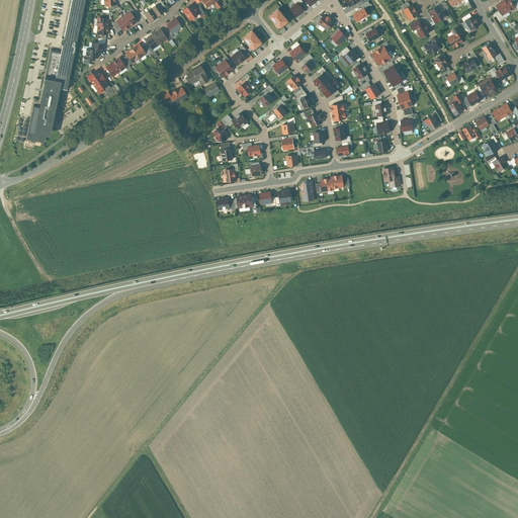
[(38,107),(33,106),(26,139),(45,143),(47,136),(50,137),(60,88),(67,89),(85,0),(72,0),(61,53),(52,51),(46,78),(45,77),(38,107)]
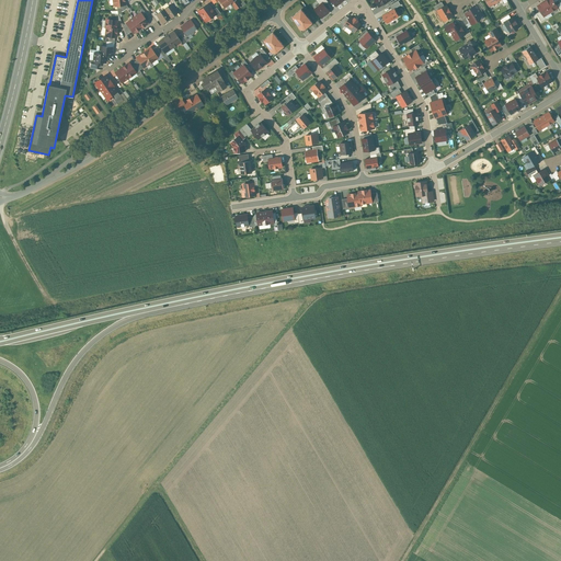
[(390,6),(392,10),(395,8),(401,4),(398,0),(391,4),(390,6)]
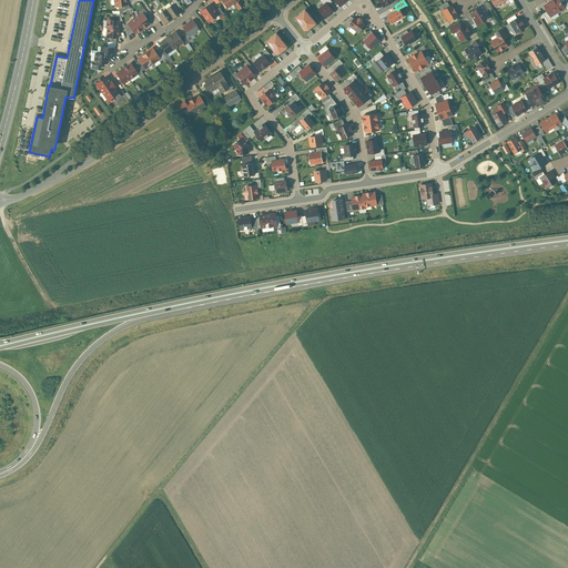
[(553,0),(550,2),(557,12),(564,8),(565,8),(563,6),(561,2),(559,0),(553,0)]
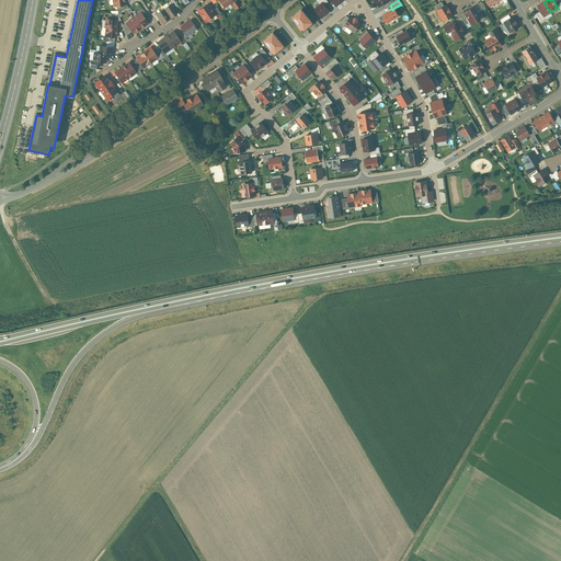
[(324,4),(322,1),(319,3),(315,8),(322,16),(330,11),(324,4)]
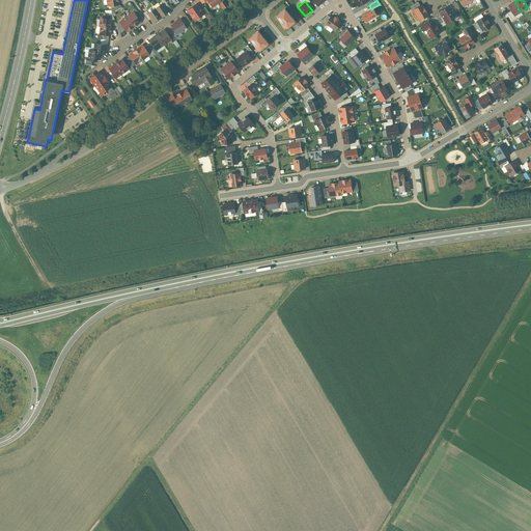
[(415,9),(420,6),(418,1),(410,6),(413,10),(414,10),(414,9),(415,9)]
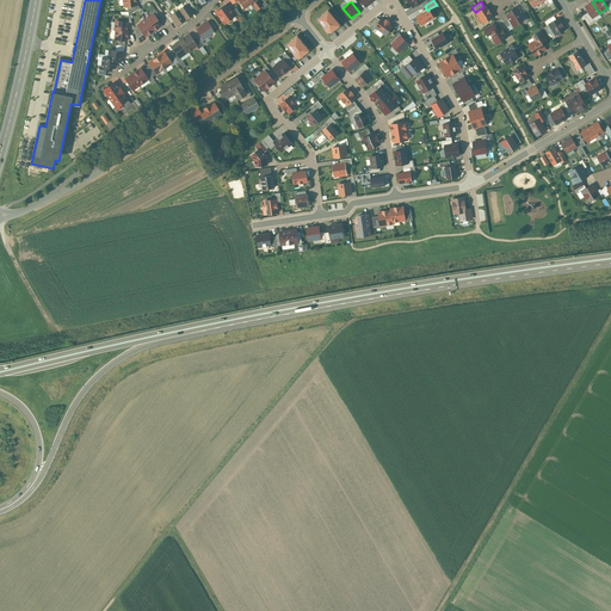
[(592,2),(585,6),(588,12),(592,18),(599,13),(592,2)]
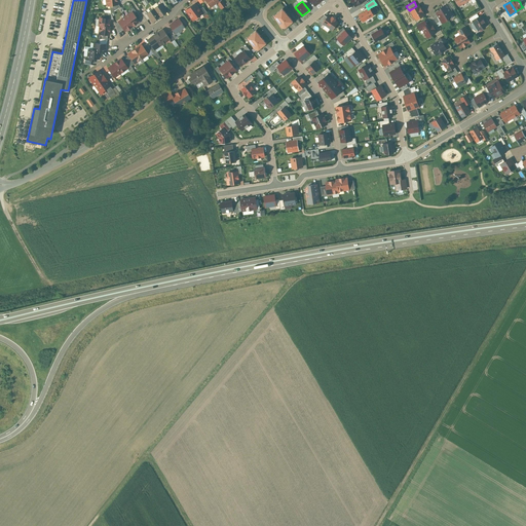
[(164,8),(160,3),(160,4),(153,8),(159,16),(166,11),(164,8)]
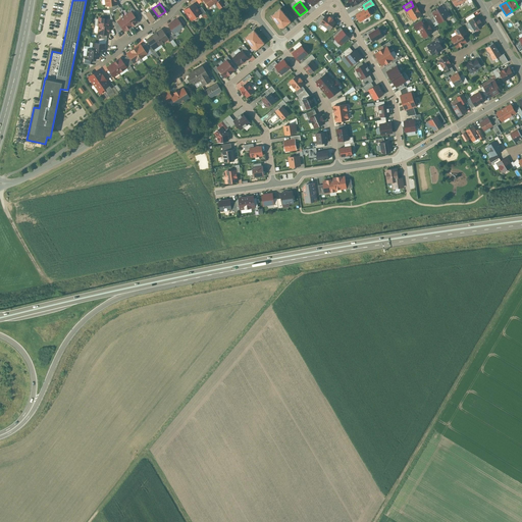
[(193,3),(189,7),(196,16),(200,13),(197,9),(196,7),(195,7),(194,6),(195,6),(193,3)]
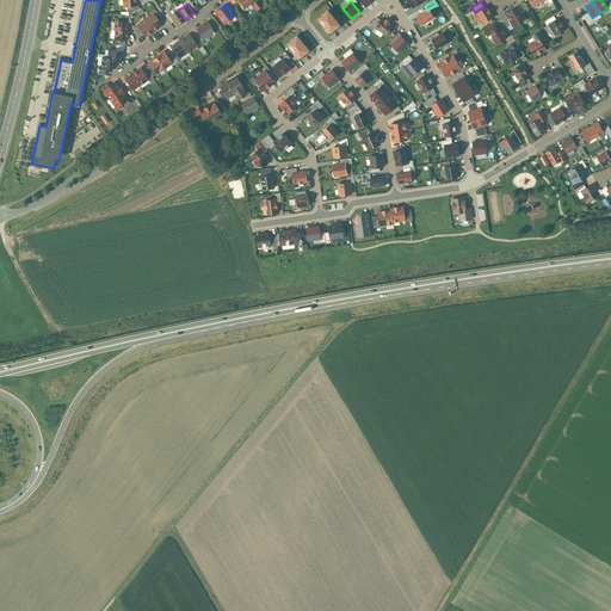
[(519,20),(525,17),(524,14),(524,12),(520,4),(512,8),(513,11),(519,20)]
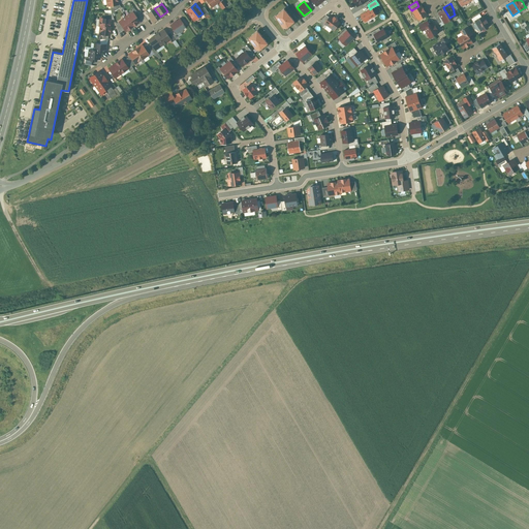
[(418,6),(413,9),(412,9),(412,10),(414,12),(413,13),(415,17),(416,17),(418,19),(418,20),(426,16),(427,14),(426,14),(425,11),(423,8),(421,5),(418,6)]
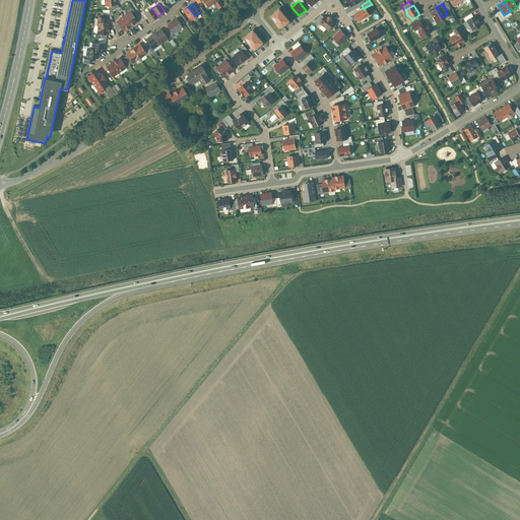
[(195,16),(188,7),(183,10),(186,14),(190,19),(195,16)]
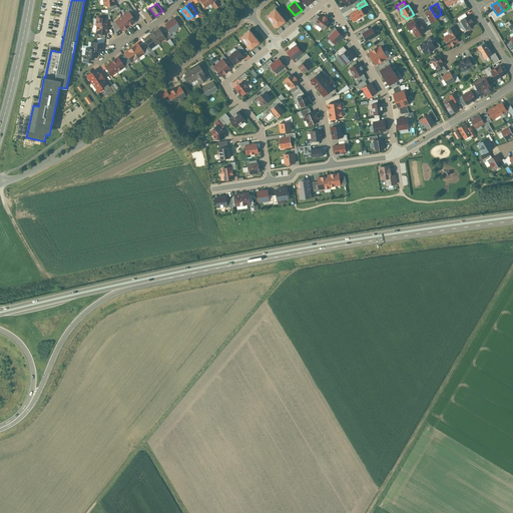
[(202,13),(197,7),(193,9),(196,13),(198,16),(202,13)]
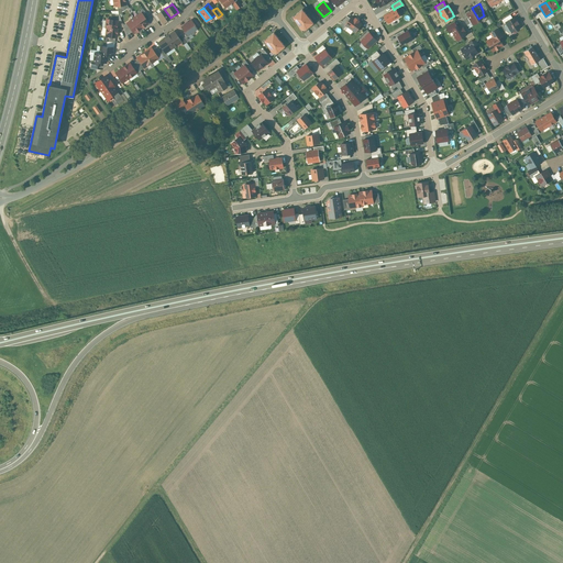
[(400,17),(396,8),(394,10),(385,14),(389,23),(400,17)]
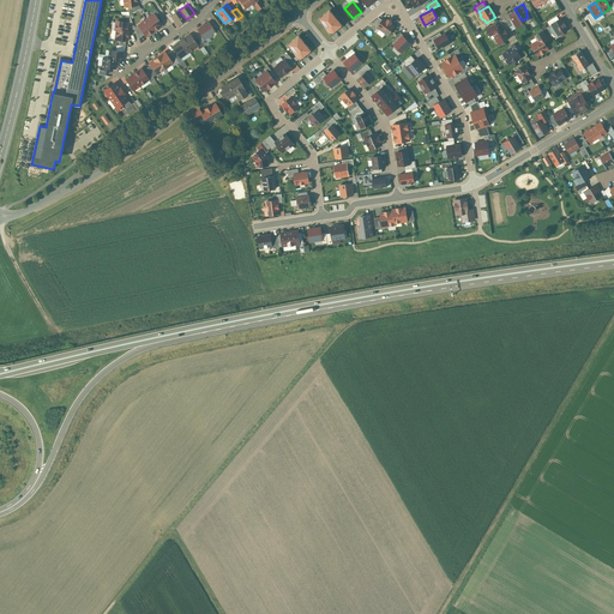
[(172,16),(170,16),(175,22),(178,25),(186,19),(179,10),(172,16)]
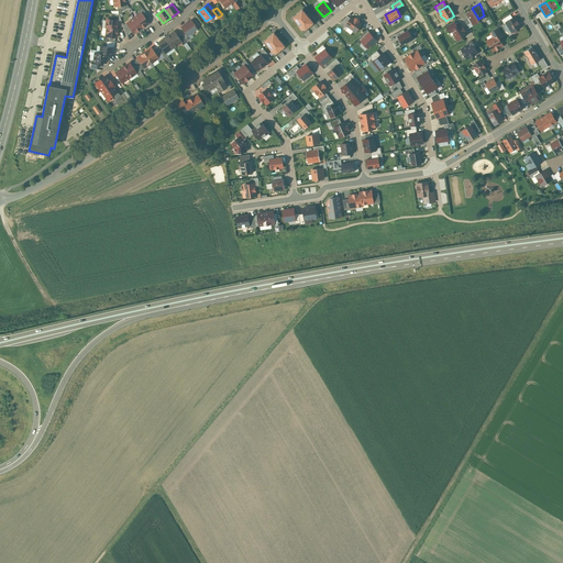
[(313,22),(302,9),(300,11),(293,17),(296,20),(295,21),(300,29),(301,28),(305,31),(313,22)]
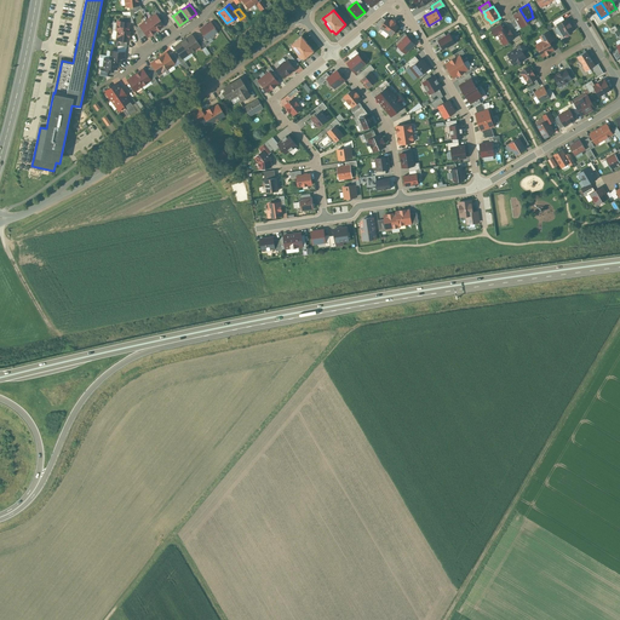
[(521,11),(512,16),(514,18),(515,21),(515,19),(516,19),(521,27),(528,23),(527,21),(521,11)]
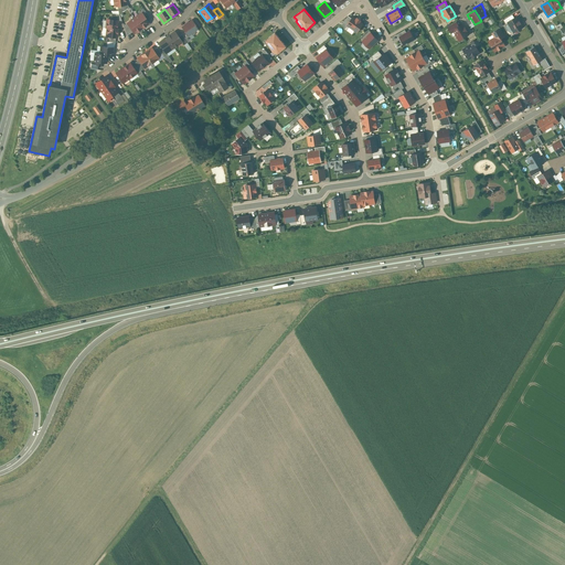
[(158,14),(156,11),(151,13),(157,22),(161,20),(157,14),(158,14)]
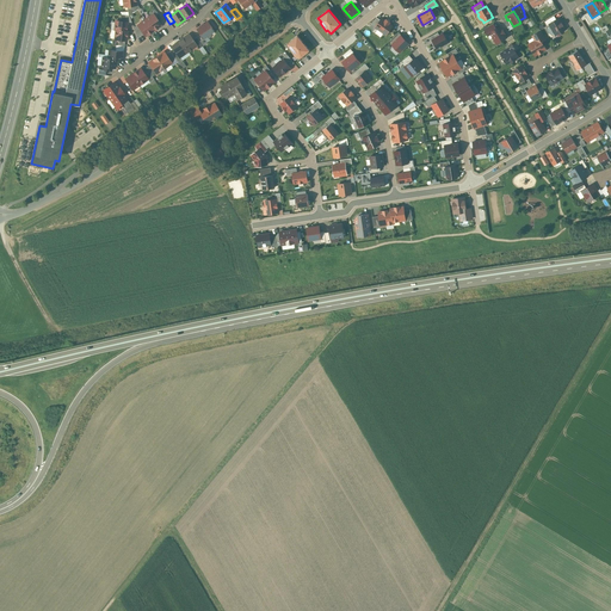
[(592,18),(588,12),(584,14),(590,24),(594,20),(592,18)]
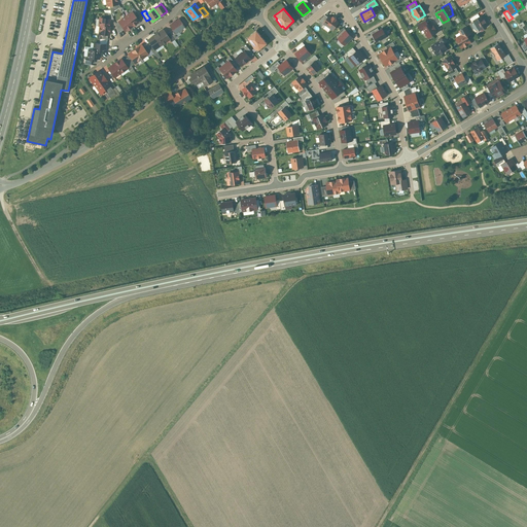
[(132,12),(126,16),(132,26),(133,25),(134,26),(136,24),(135,24),(138,22),(138,21),(135,16),(132,12)]
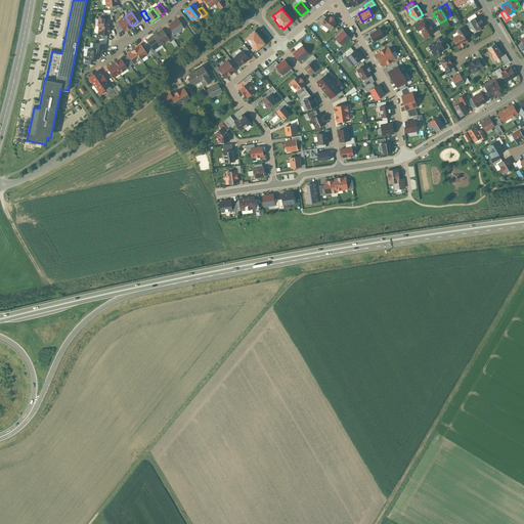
[(326,16),(323,14),(317,23),(320,25),(322,23),(321,23),(326,16)]
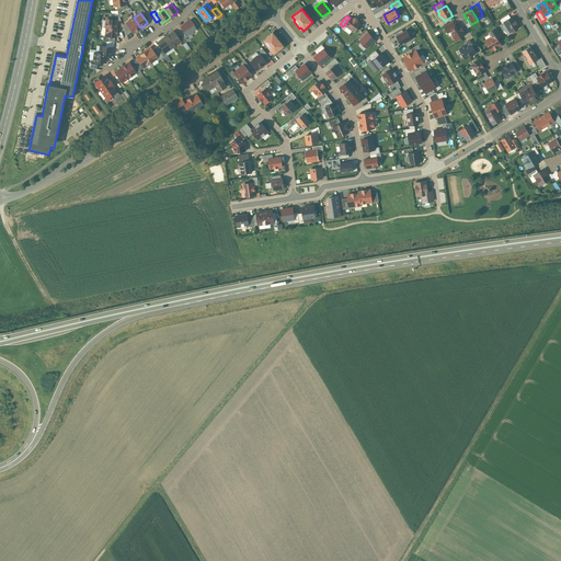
[(353,18),(351,15),(350,18),(344,24),(345,24),(355,32),(362,23),(358,21),(359,20),(354,16),(353,18)]
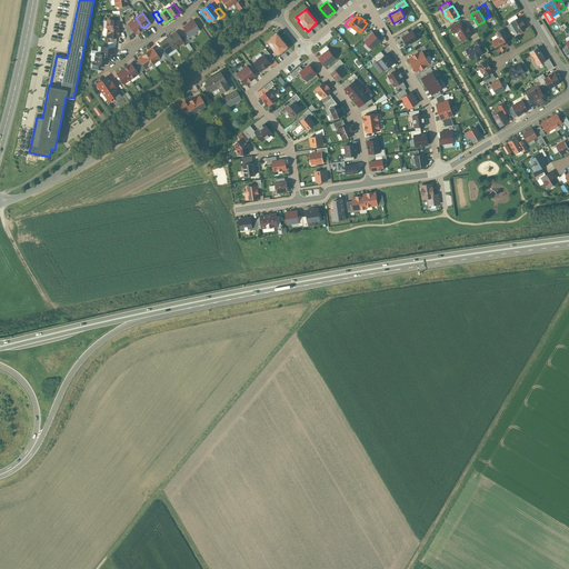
[(518,18),(511,22),(517,32),(518,32),(518,33),(520,33),(521,32),(521,31),(521,30),(526,28),(520,17),(518,18)]
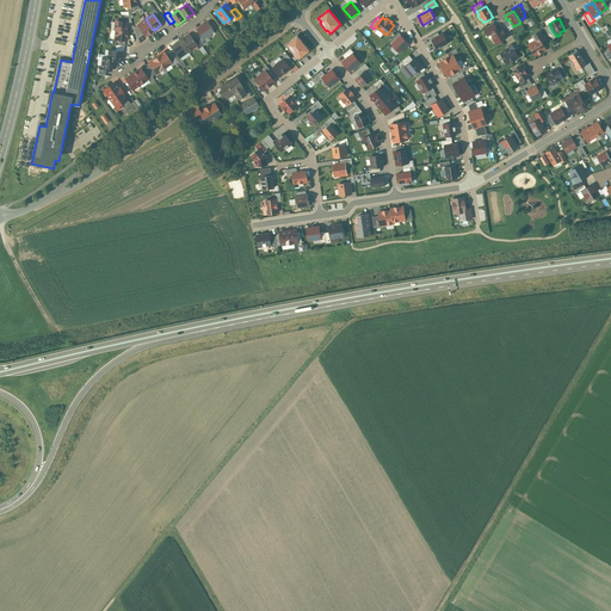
[(146,19),(137,25),(143,34),(144,36),(148,34),(148,35),(152,32),(150,32),(153,30),(146,19)]
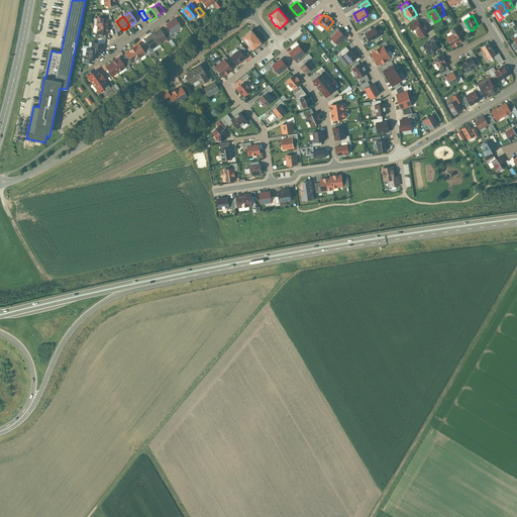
[(101,18),(97,17),(97,25),(98,25),(107,26),(107,18),(101,18)]
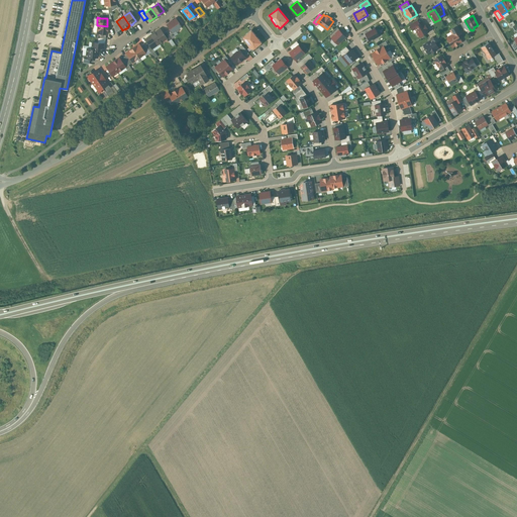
[(176,18),(166,25),(169,29),(172,32),(175,30),(176,30),(178,29),(178,28),(181,26),(176,18)]
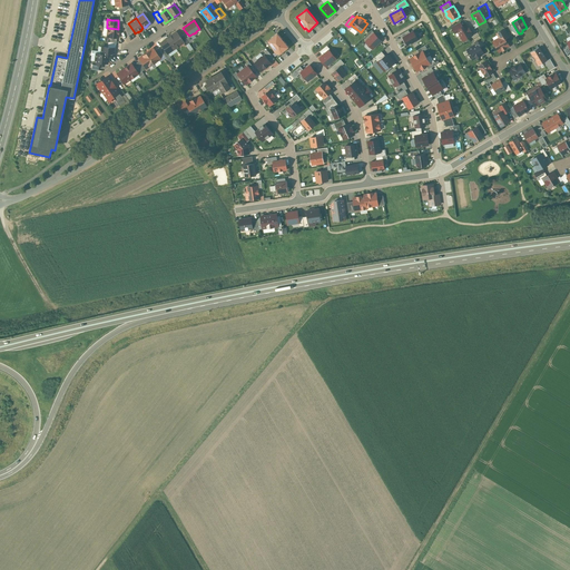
[(454,32),(458,31),(457,30),(462,27),(460,22),(451,27),(454,32)]
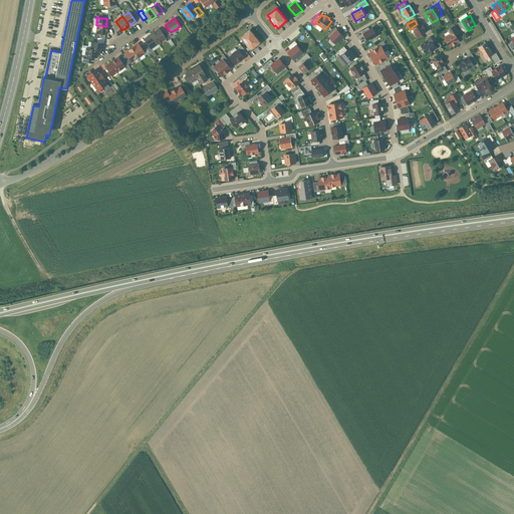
[(120,28),(115,21),(112,23),(115,32),(120,28)]
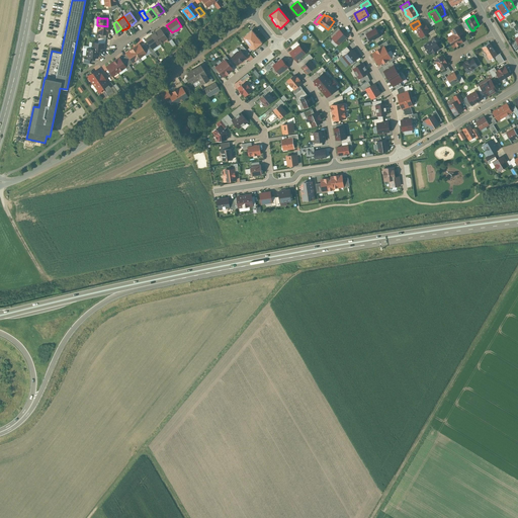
[(420,24),(415,27),(416,28),(418,31),(417,31),(420,36),(429,31),(427,28),(428,28),(426,25),(425,25),(424,22),(420,24)]
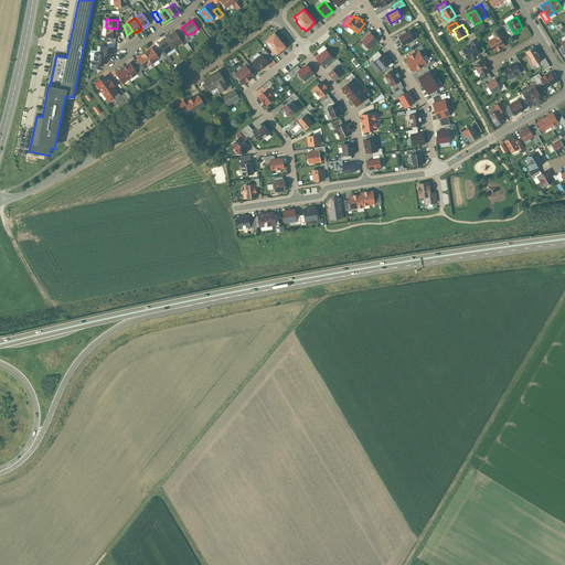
[(117,29),(107,28),(106,35),(115,36),(117,38),(118,29),(117,29)]
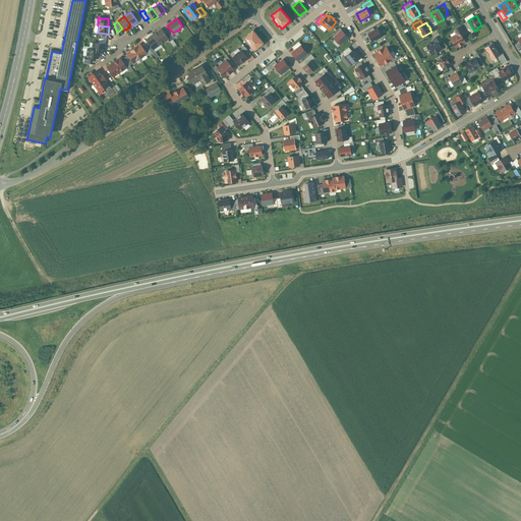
[(384,36),(379,26),(367,33),(372,42),(384,36)]
